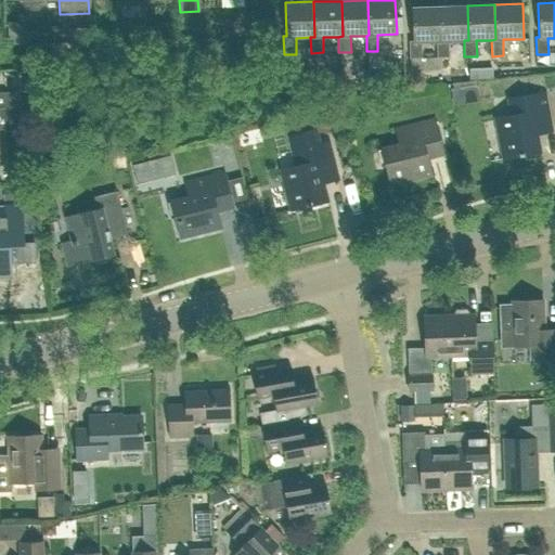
[(449,41),(464,40),(468,40),(467,5),(440,7),(441,42),(437,42),(437,57),(449,57),(449,41)]
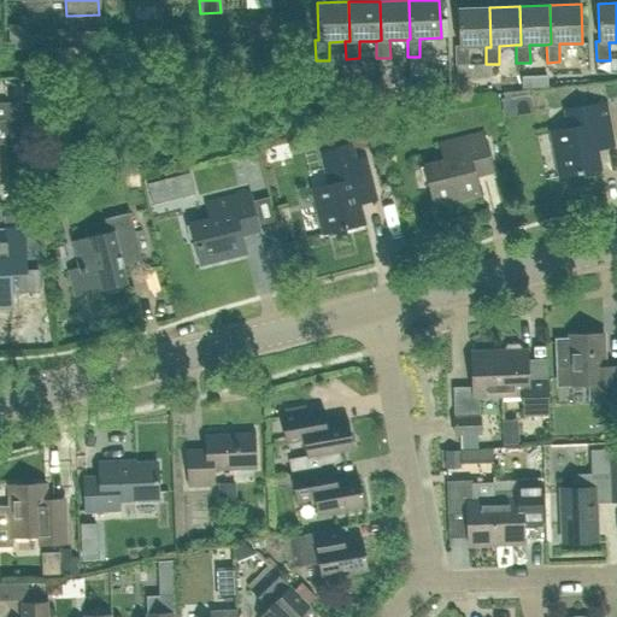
[(469,47),(486,47),(491,47),(489,7),(457,7),(458,46),(454,46),(456,65),(469,65),(469,47)]
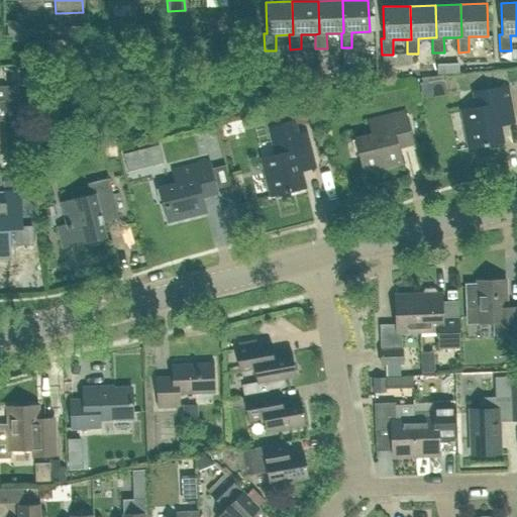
[(436,63),(436,74),(446,74),(446,63),(436,63)]
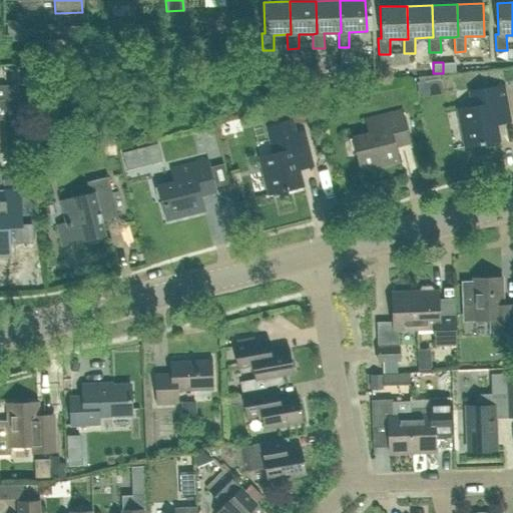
[(409,69),(409,77),(432,74),(432,65),(409,69)]
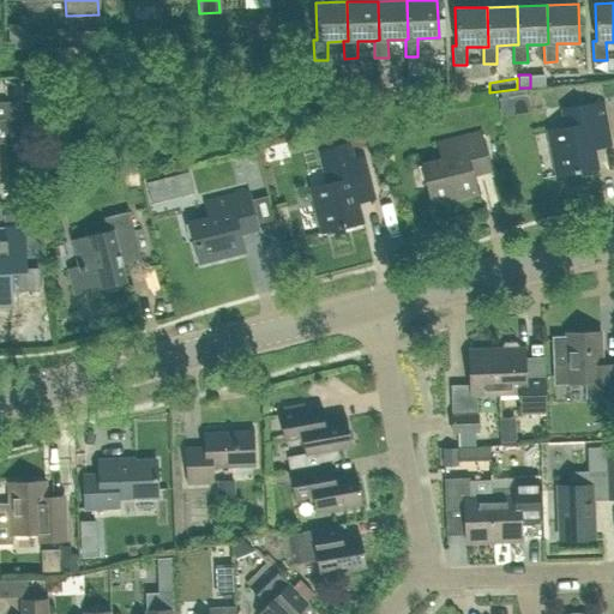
[(0,143),(17,143),(14,102),(0,102),(0,143)]
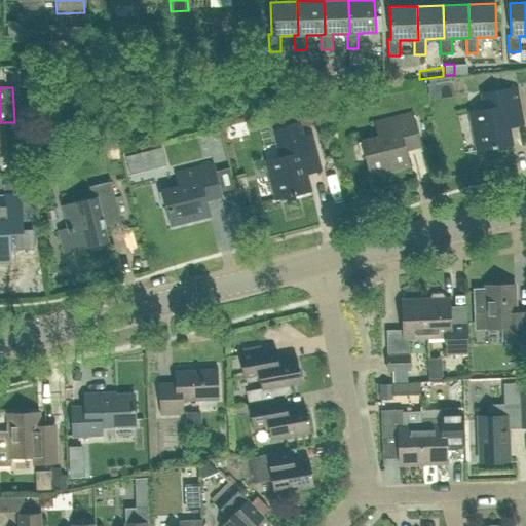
[(476,150),(506,145),(503,129),(521,126),(515,88),(480,95),(483,110),(468,113),(476,150)]
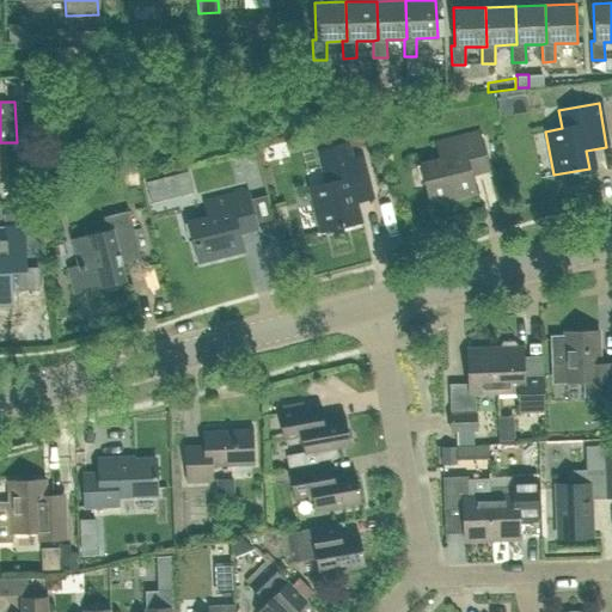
[(487,165),(479,134),(435,145),(439,160),(421,165),(430,204),(475,194),(469,169),(487,165)]
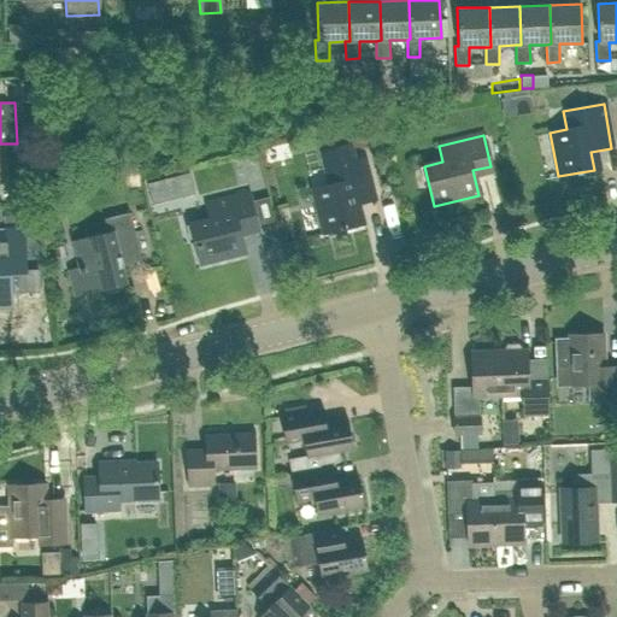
[(371,192),(363,158),(346,163),(341,147),(318,152),(327,186),(311,189),(323,235),(363,225),(356,195),(371,192)]
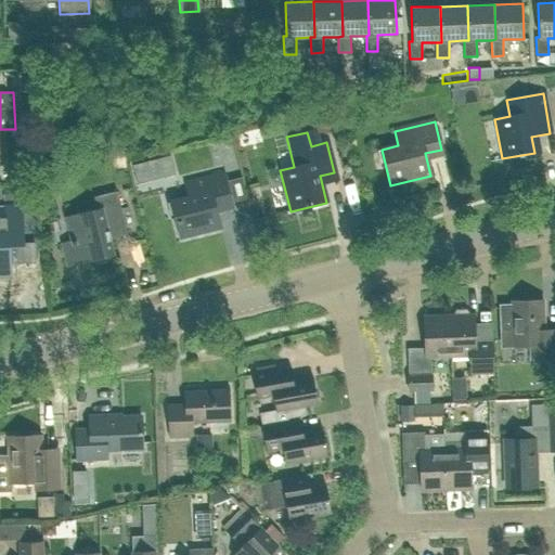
[(230,204),(222,173),(183,183),(188,198),(170,203),(179,239),(220,229),(215,207),(230,204)]
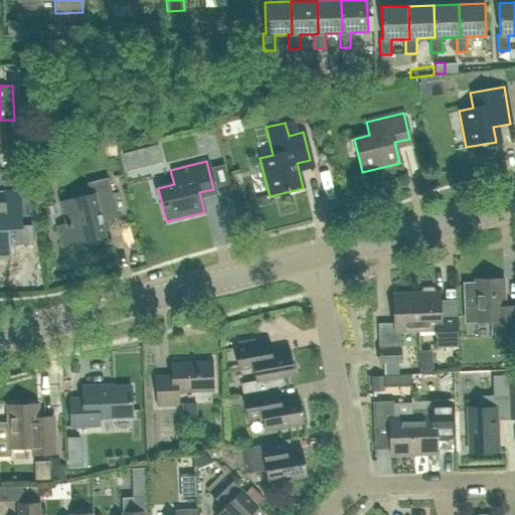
[(3,175),(3,186),(27,185),(27,173),(3,175)]
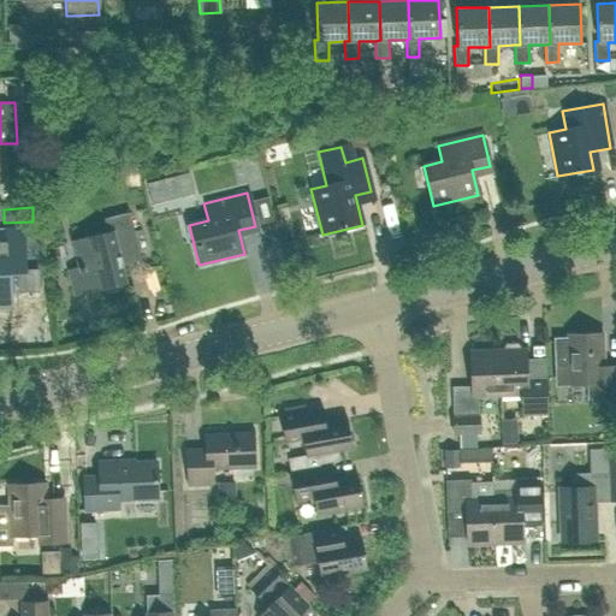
[(141,261),(129,213),(104,219),(107,234),(72,242),(78,267),(67,271),(75,296),(126,284),(122,266),(141,261)]
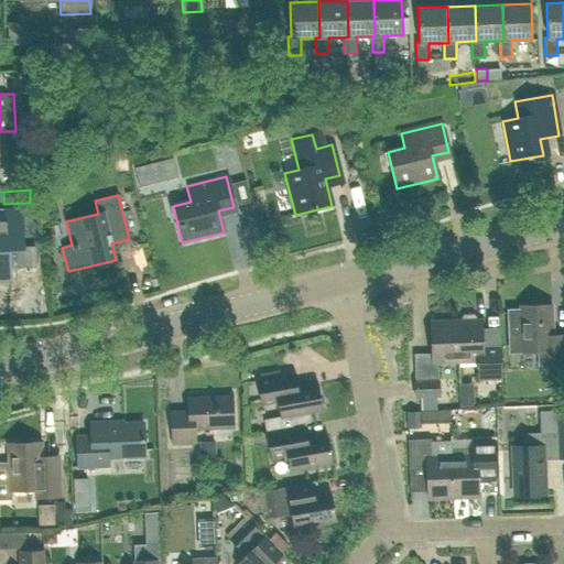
[(4,208),(4,209),(0,209),(0,279),(10,279),(8,249),(22,248),(20,208),(4,208)]
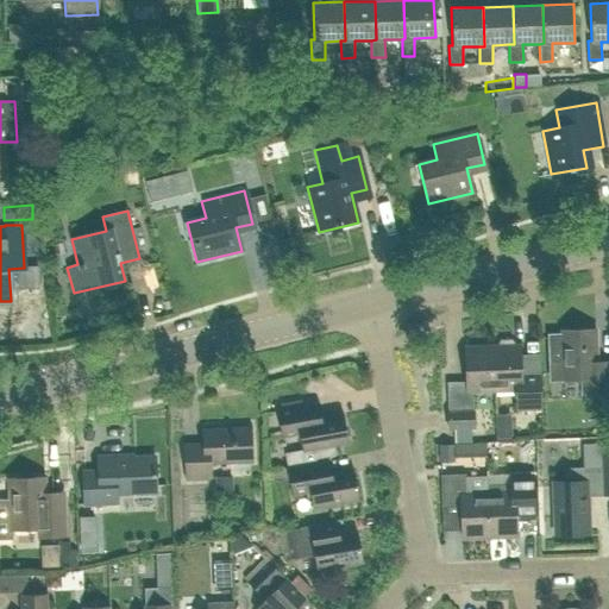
[(608,394),(608,362),(596,363),(595,330),(562,331),(564,381),(582,380),(582,395),(608,394)]
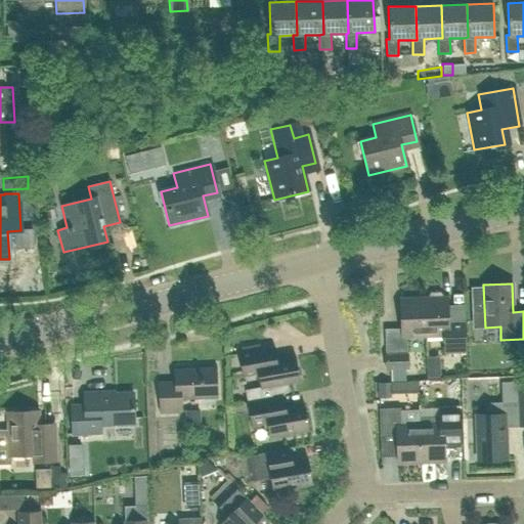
[(430,293),(427,298),(424,298),(425,337),(443,336),(444,353),(466,352),(465,325),(448,326),(447,298),(443,298),(440,293),(430,293)]
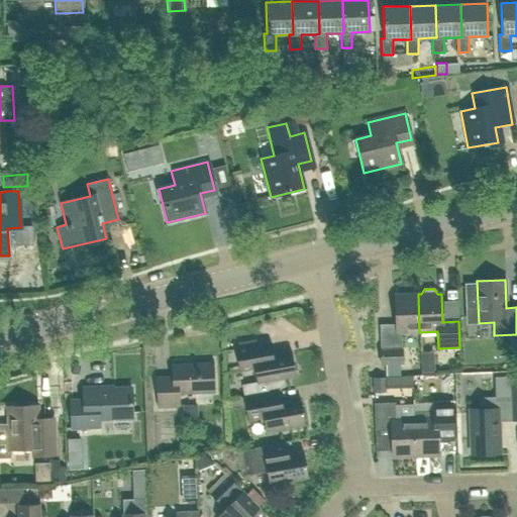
[(381,350),(402,349),(401,332),(419,332),(418,294),(395,295),(396,324),(380,324),(381,350)]
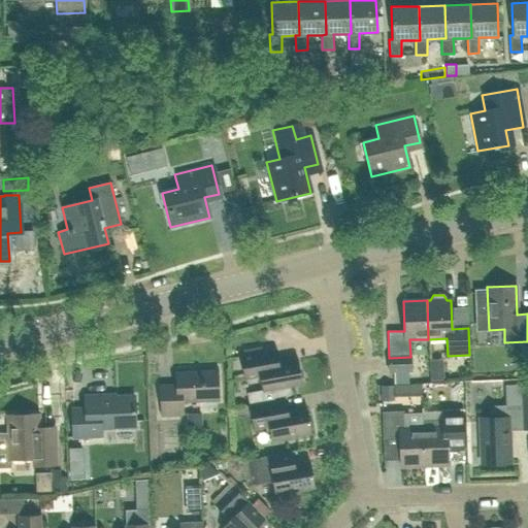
[(244,378),(260,376),(263,392),(302,385),(297,358),(267,364),(265,352),(240,356),(244,378)]
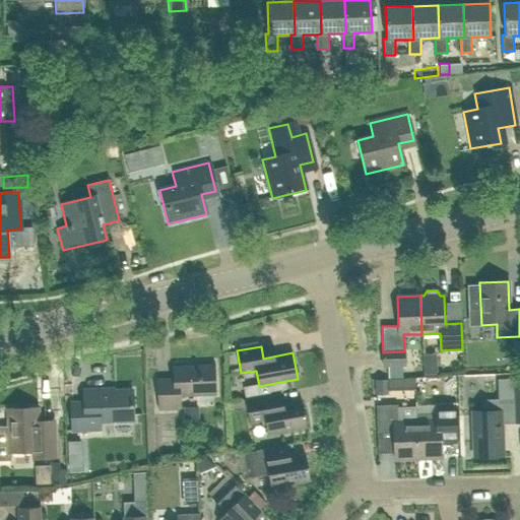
[(404,351),(383,352),(381,352),(382,367),(405,367),(404,351)]
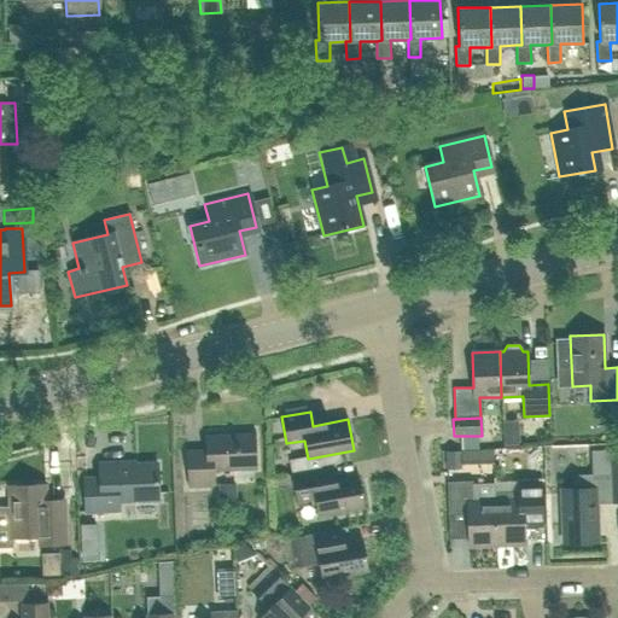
[(503,447),(519,445),(518,420),(502,421),(503,447)]
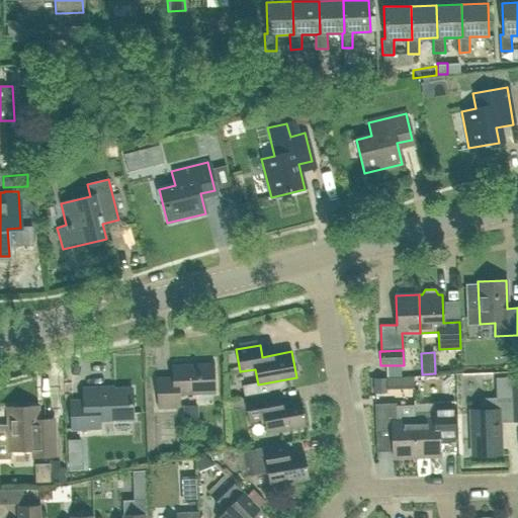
[(214,393),(213,364),(172,365),(173,377),(157,378),(158,408),(179,407),(179,394),(214,393)]
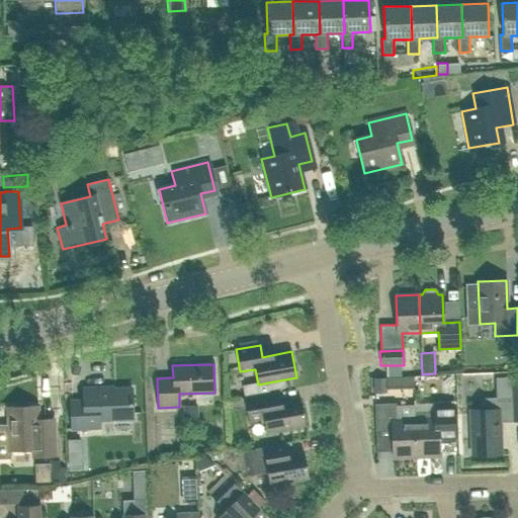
[(373,394),(385,393),(385,379),(373,379),(373,394)]
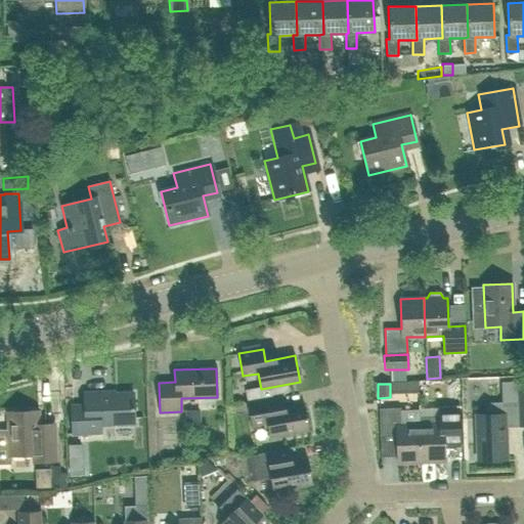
[(397,388),(398,402),(410,401),(409,387),(397,388)]
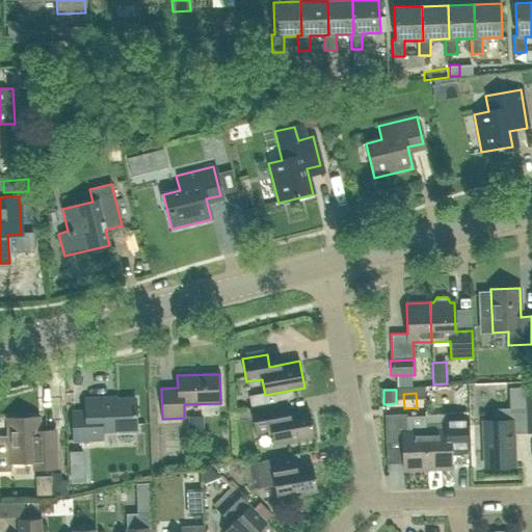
[(136,430),(135,399),(108,400),(108,398),(85,399),(86,411),(72,411),(73,441),(103,440),(102,431),(136,430)]
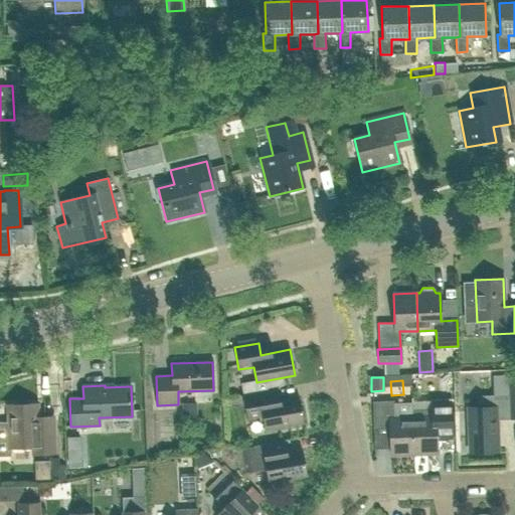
[(304,422),(299,397),(270,402),(268,391),(243,395),(247,419),(263,417),(265,430),(304,422)]
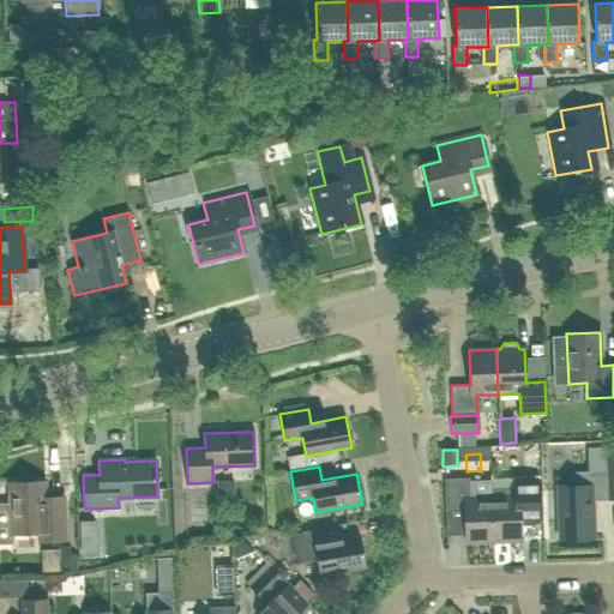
[(492,498),(493,542),(521,541),(519,507),(540,506),(539,476),(513,476),(513,497),(492,498)]
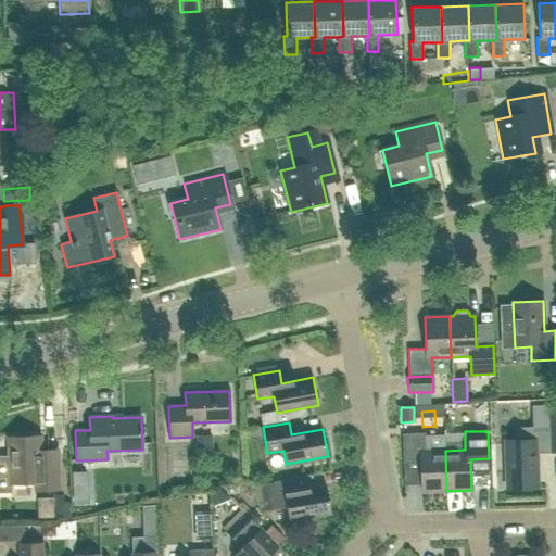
[(446,491),(445,451),(426,451),(426,433),(402,433),(403,462),(420,460),(421,492),(446,491)]
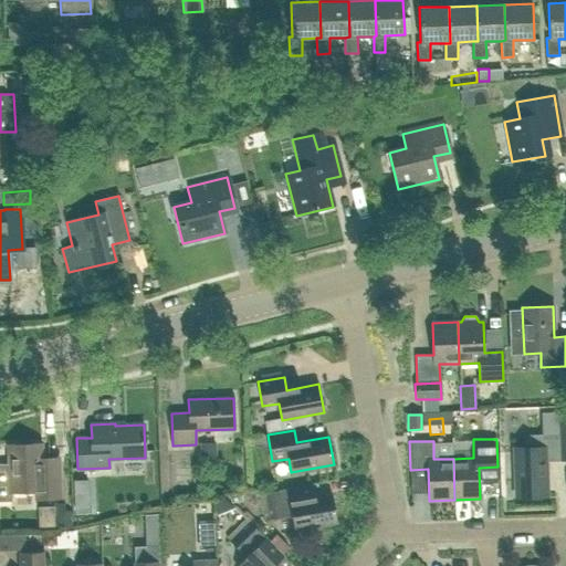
[(61,499),(59,463),(42,464),(42,443),(8,446),(10,492),(35,491),(35,500),(61,499)]
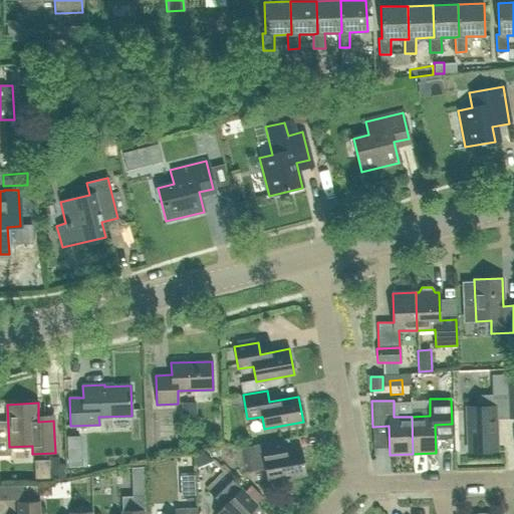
[(182,421),(197,420),(196,403),(182,403),(182,421)]
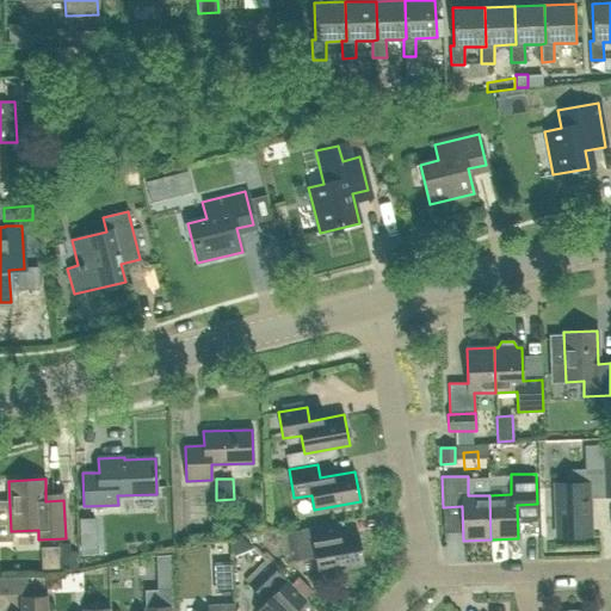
[(591,536),(588,482),(555,483),(557,537),(591,536)]
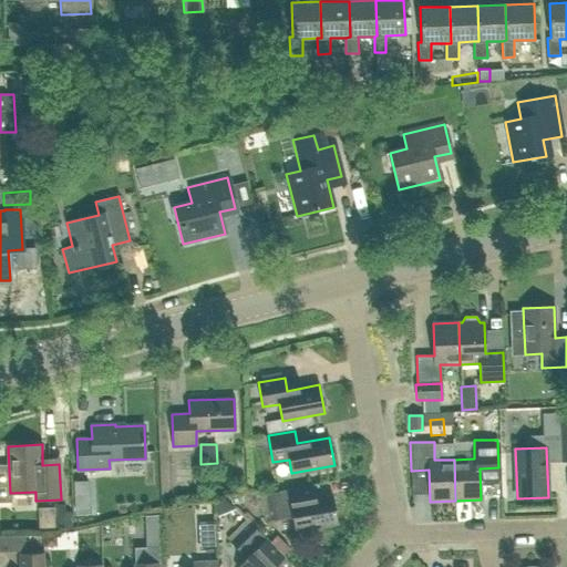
[(322,533),(321,526),(338,523),(332,495),(300,501),(298,488),(266,494),(271,521),(292,517),(296,537),(322,533)]
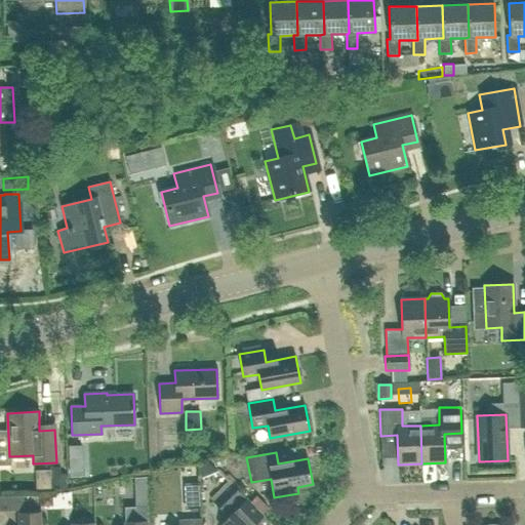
[(254,524),(263,516),(232,484),(213,502),(228,517),(219,524),(254,524)]
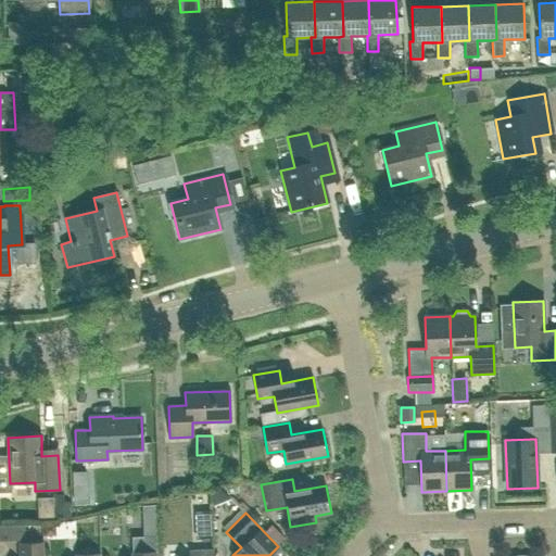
[(211,528),(201,528),(201,538),(211,538),(211,528)]
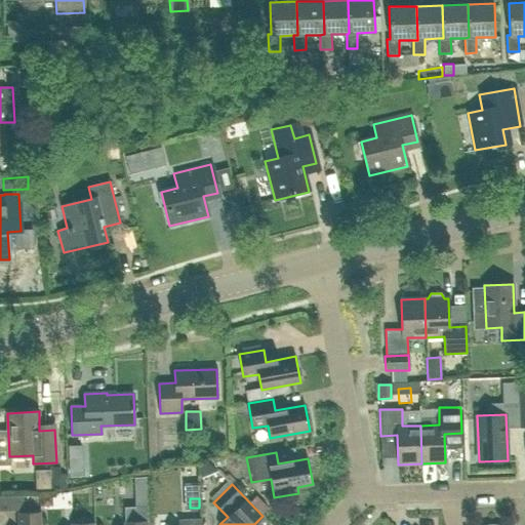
[(41,524),(41,512),(18,513),(17,524),(41,524)]
